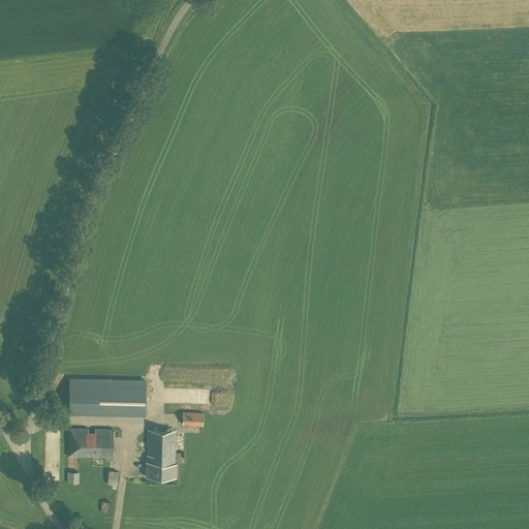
[(145,413),(145,380),(69,379),(68,411),(145,413)]
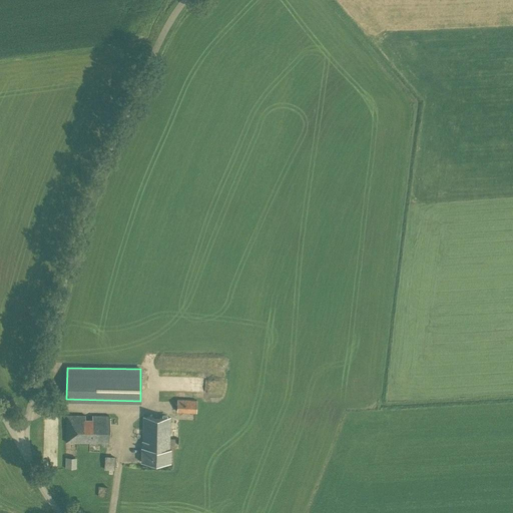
[(196,413),(196,400),(177,399),(176,412),(196,413)]
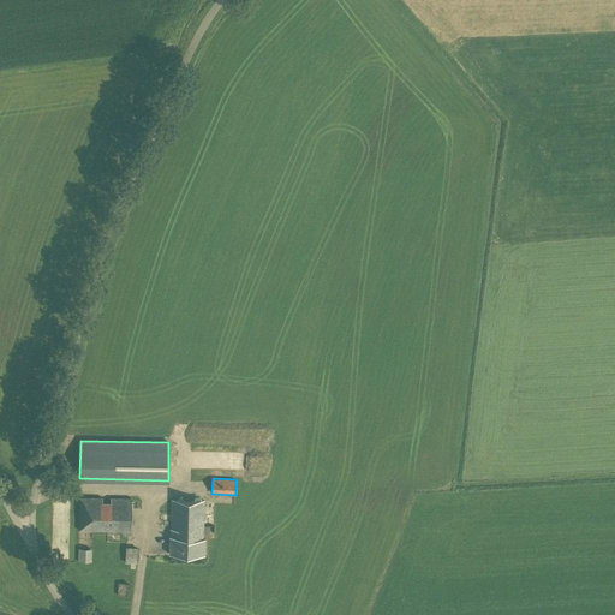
[(111,502),(102,502),(102,497),(79,497),(79,530),(130,531),(131,499),(111,499),(111,502)]
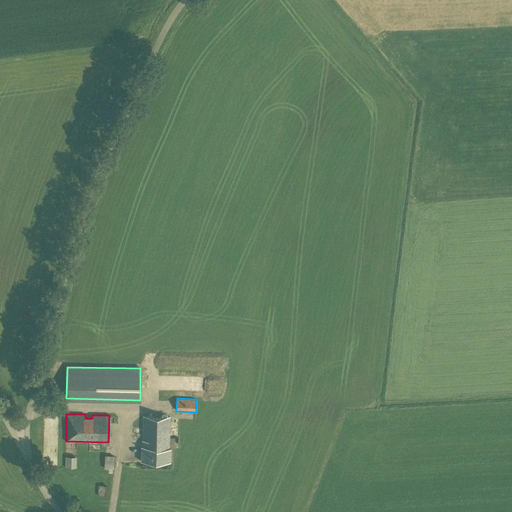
[(169,449),(169,416),(143,416),(142,447),(141,447),(141,460),(170,461),(170,449),(169,449)]
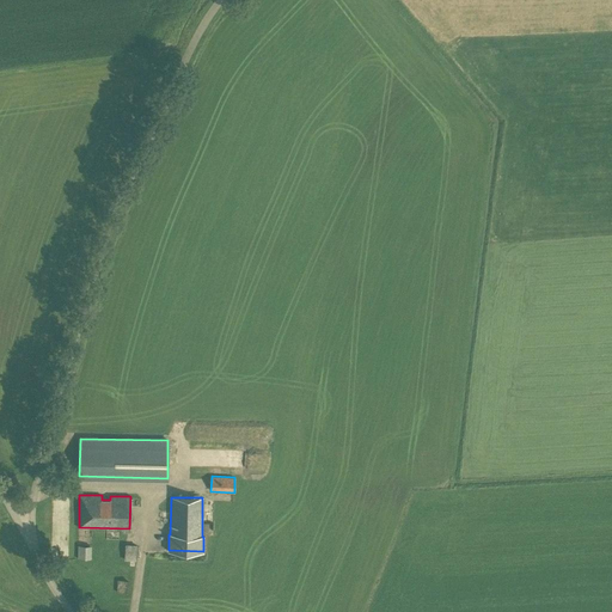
[(78,545),(78,558),(91,558),(92,545),(78,545)]
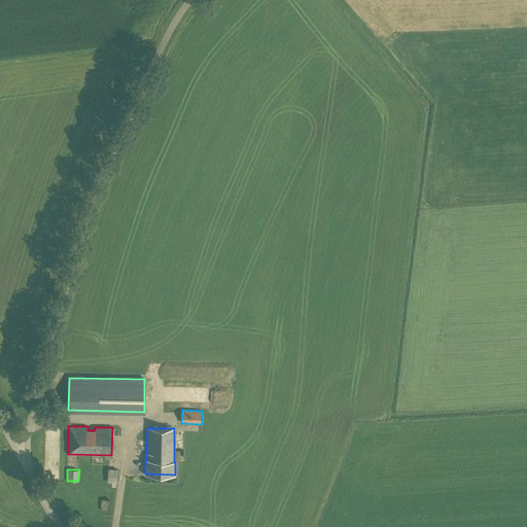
[(107,469),(107,483),(117,483),(117,470),(107,469)]
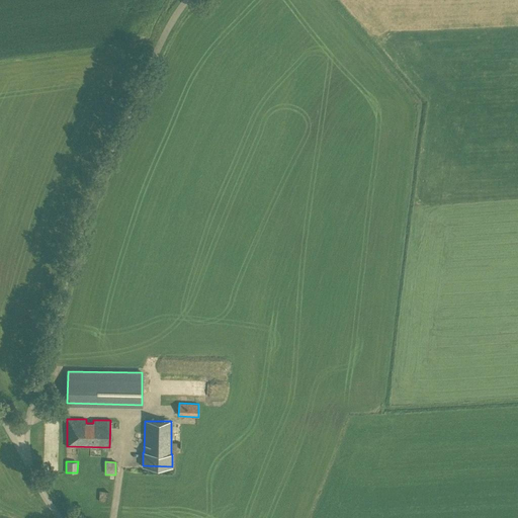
[(107,492),(99,491),(99,501),(107,501),(107,492)]
